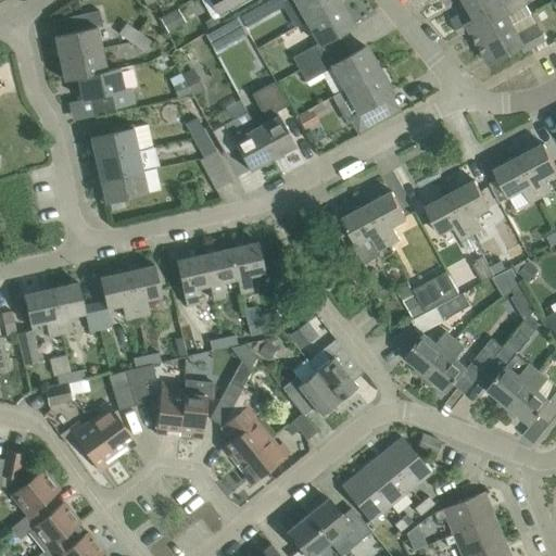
[(203,0),(213,17),(218,14),(219,16),(248,0),(203,0)]
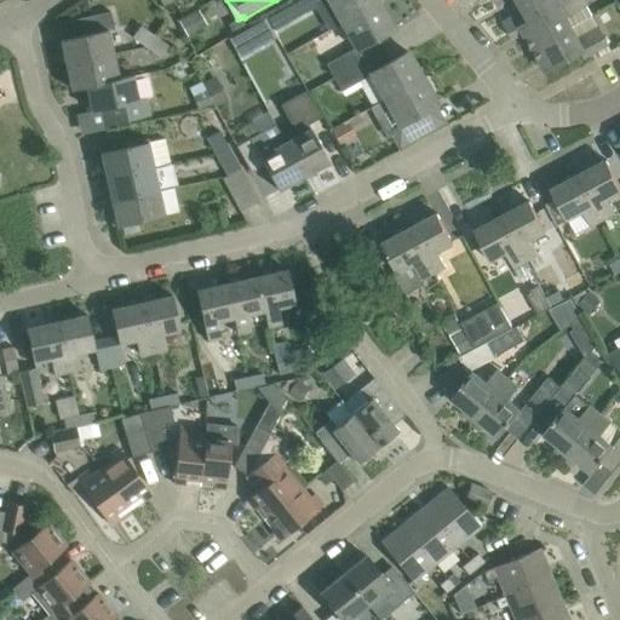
[(293,0),(291,1),(299,16),(325,1),(323,0),(293,0)]
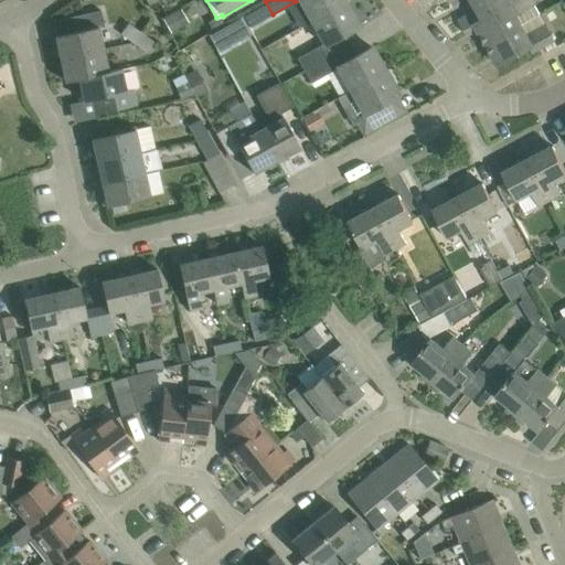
[(299,0),(311,21),(345,1),(344,0),(299,0)]
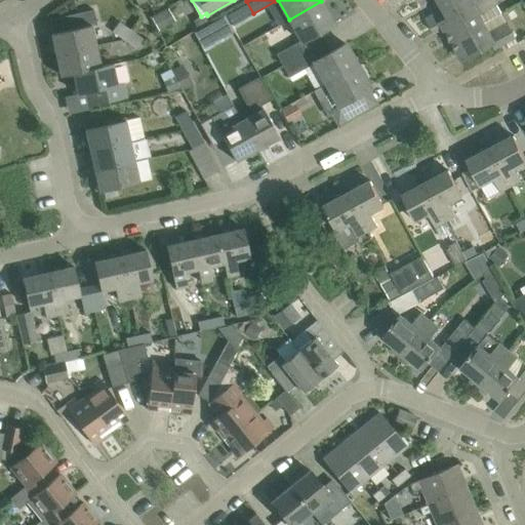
[(436,32),(445,27),(441,21),(478,0),(443,0),(447,7),(428,17),(436,32)]
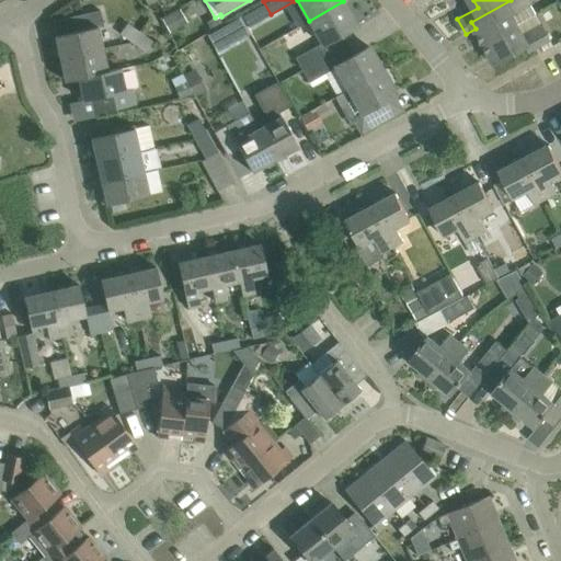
[(511,0),(471,22),(476,29),(483,44),(515,25),(510,16),(530,4),(528,0),(511,0)]
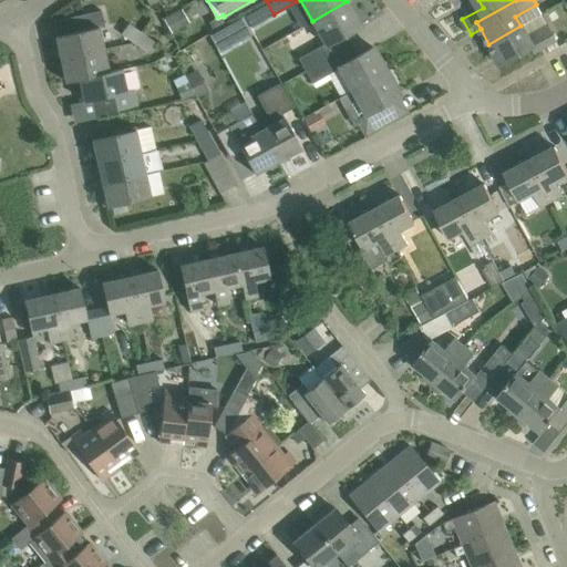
[(312,21),(327,45),(361,26),(347,1),(312,21)]
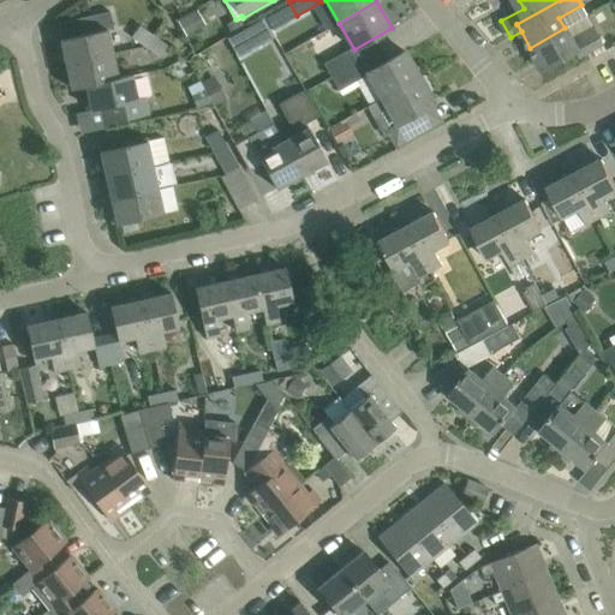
[(60,40),(66,64),(113,54),(107,30),(114,29),(109,11),(82,18),(85,34),(60,40)]
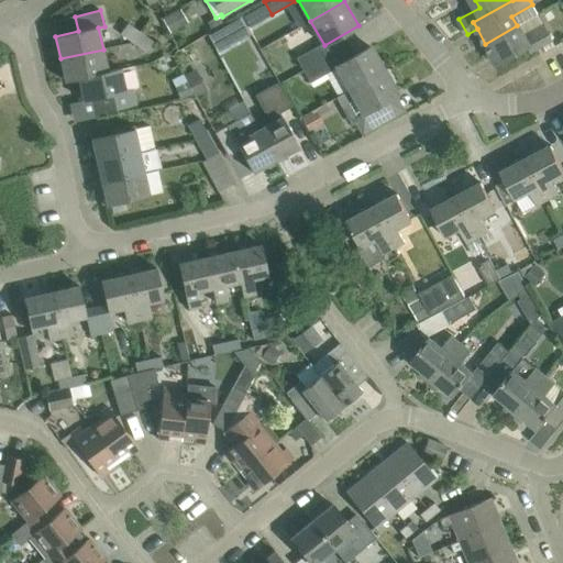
[(127,23),(120,33),(133,42),(140,32),(127,23)]
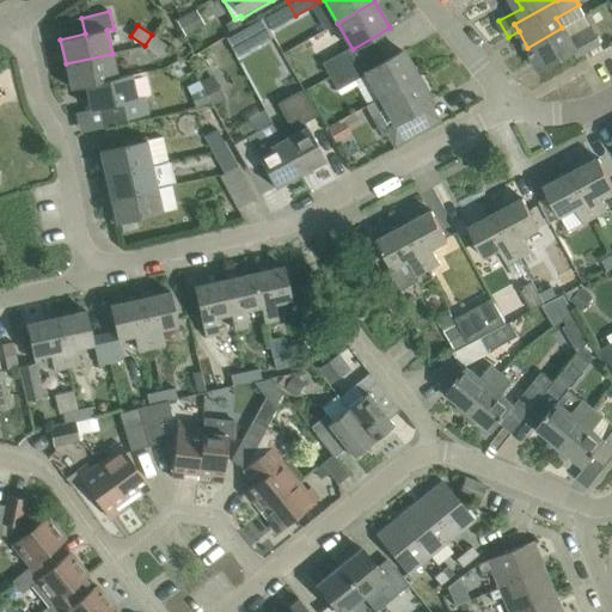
[(527,48),(540,71),(587,46),(589,50),(601,43),(592,26),(568,40),(562,28),(527,48)]
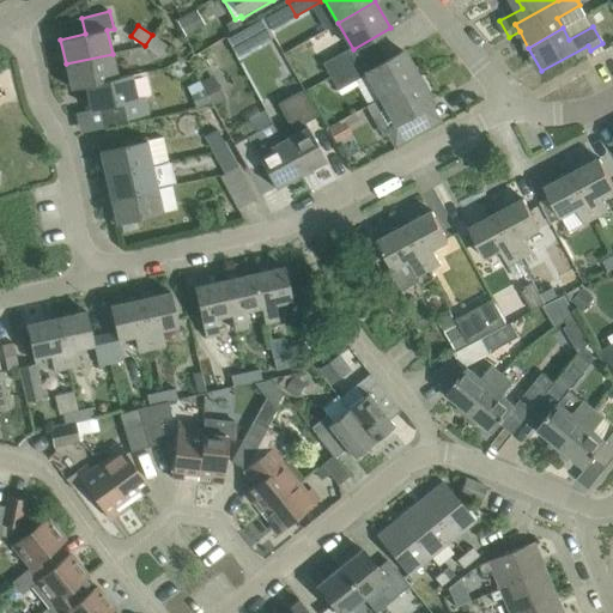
[(252,49),(241,30),(226,37),(237,56),(252,49)]
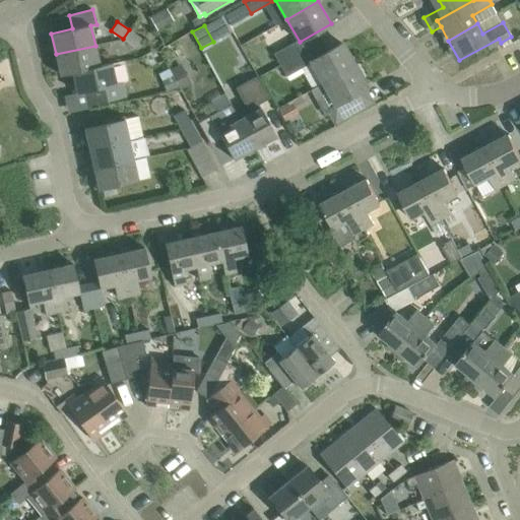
[(129,29),(123,39),(134,47),(141,38),(129,29)]
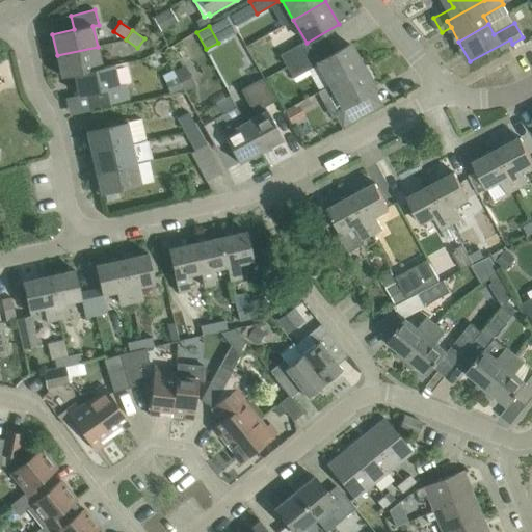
[(280,54),(287,65),(308,54),(301,43),(280,54)]
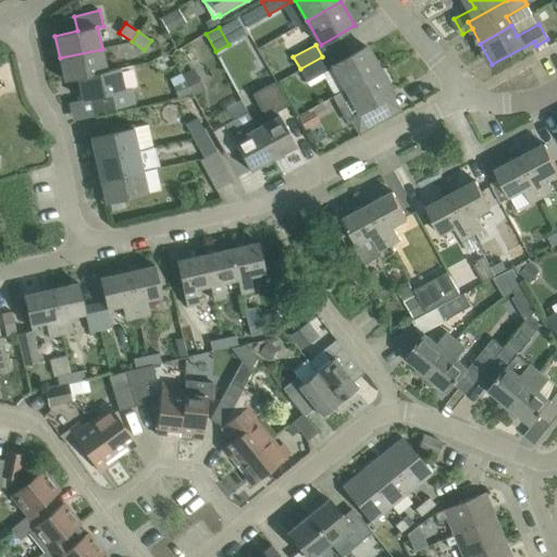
[(332,65),(346,89),(380,70),(366,46),(332,65)]
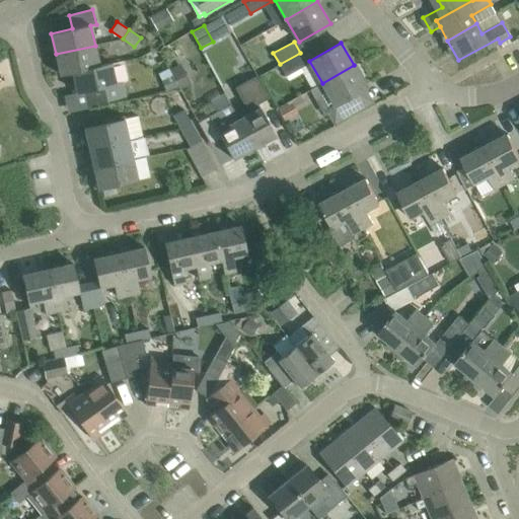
[(56,54),(60,74),(72,72),(99,66),(95,46),(56,54)]
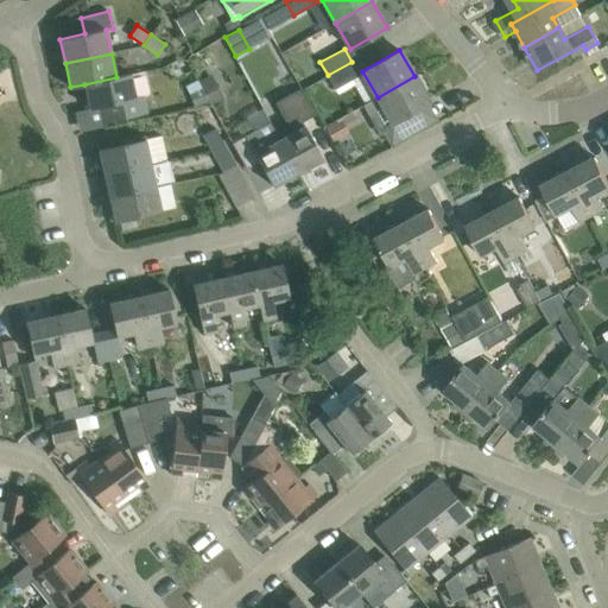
[(360,76),(352,62),(328,75),(335,89),(360,76)]
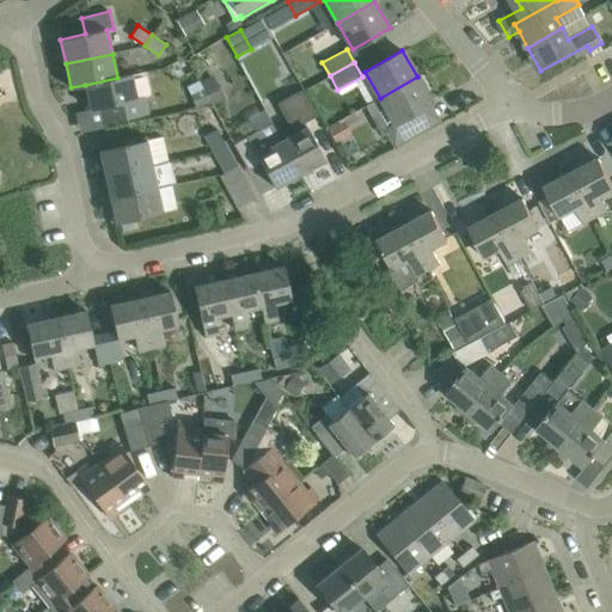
[(117,78),(85,85),(91,110),(99,108),(104,124),(148,114),(144,96),(136,98),(132,74),(117,78)]
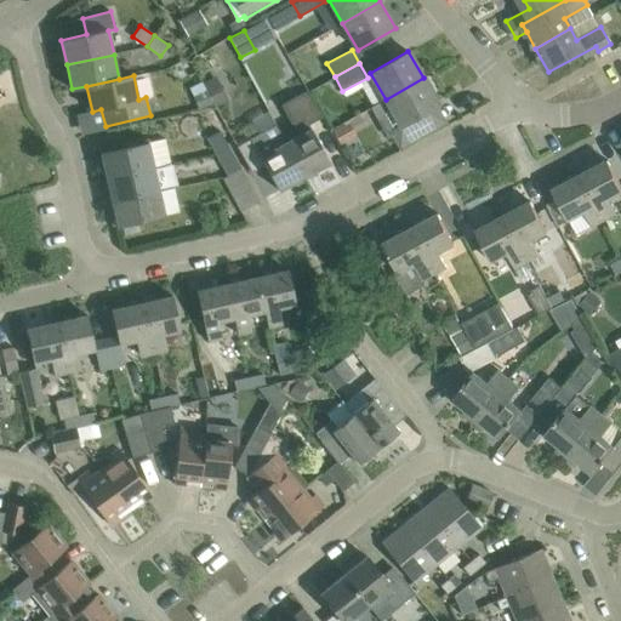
[(229,100),(215,75),(204,81),(208,90),(206,90),(214,103),(216,107),(229,100)]
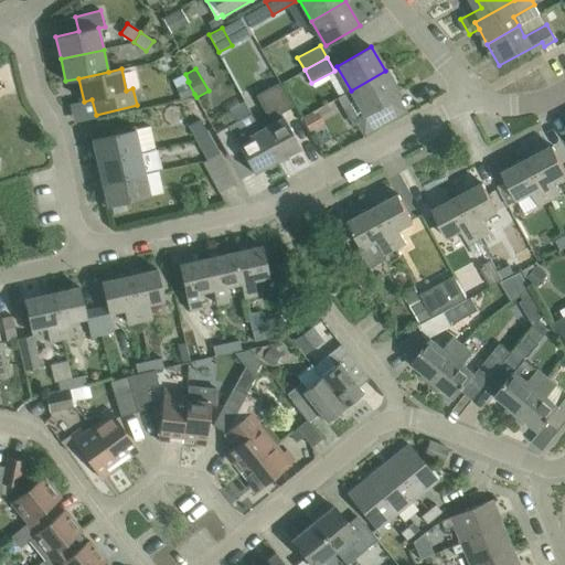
[(356,99),(364,114),(354,119),(362,134),(396,115),(387,100),(398,95),(393,85),(397,83),(390,68),(385,71),(351,91),(338,97),(343,107),(356,99)]
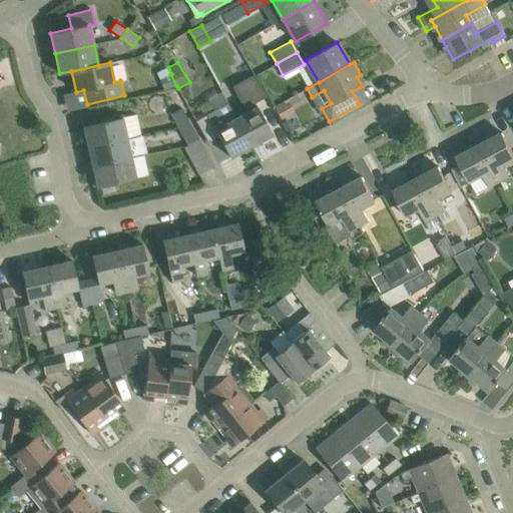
[(240,101),(230,107),(251,145),(273,134),(255,102),(266,97),(253,74),(231,86),(240,101)]
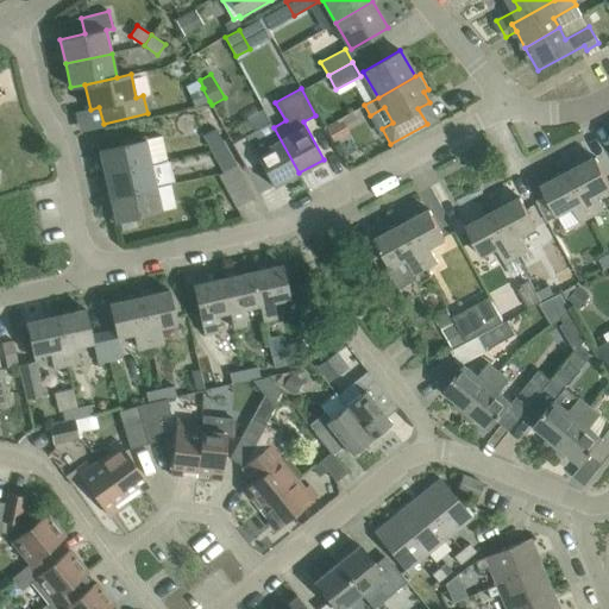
[(270,121),(232,142),(246,169),(259,162),(274,187),(299,173),(274,127),(270,121)]
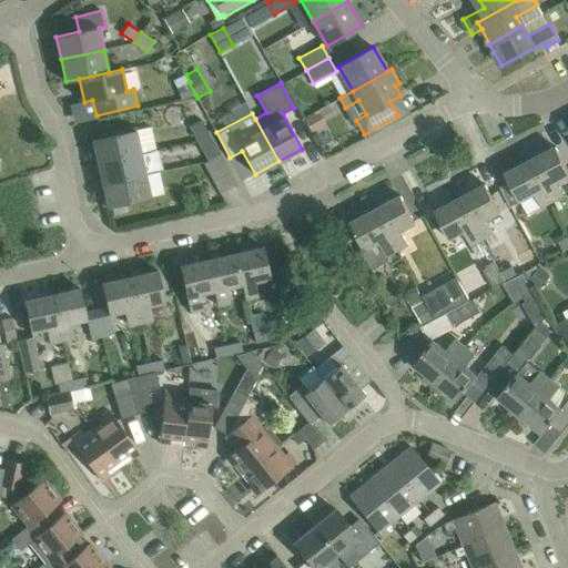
[(209,133),(201,120),(191,125),(198,139),(209,133)]
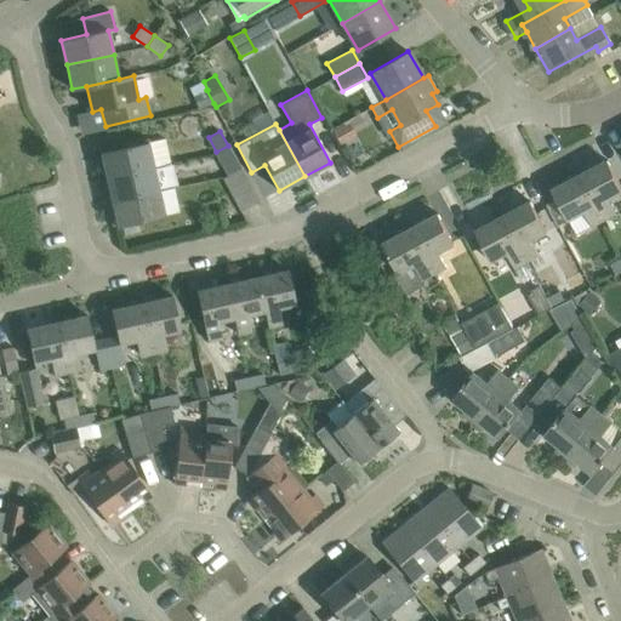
[(101,153),(107,177),(154,166),(170,163),(165,140),(148,143),(148,142),(101,153)]
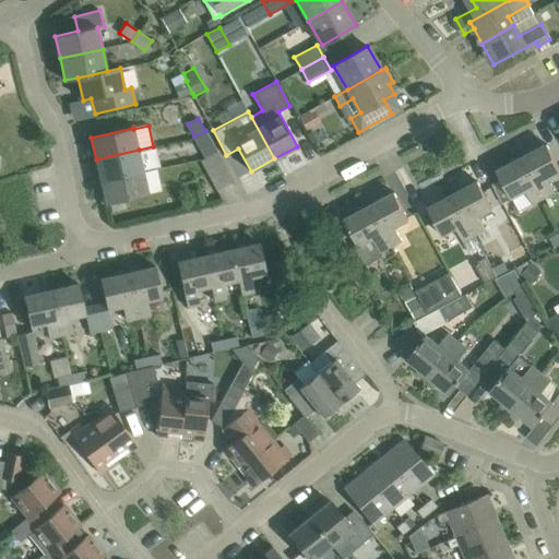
[(198,144),(205,157),(216,151),(209,138),(198,144)]
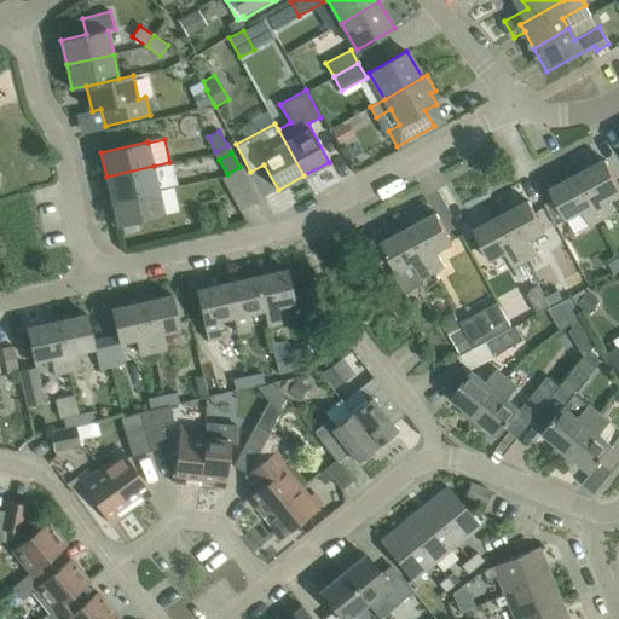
[(618,183),(606,160),(578,174),(602,219),(613,213),(606,198),(618,191),(618,183)]
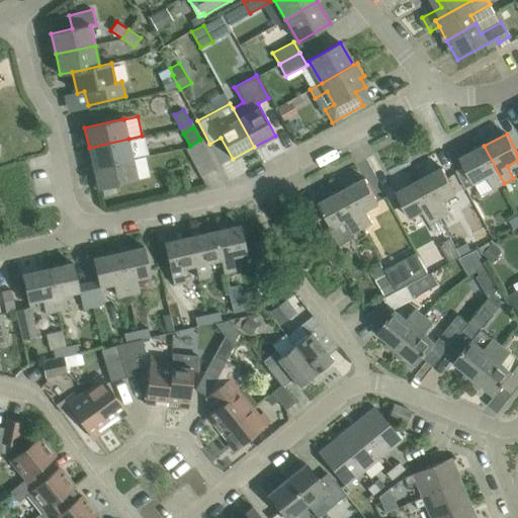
[(89,148),(93,167),(133,159),(145,156),(148,155),(144,135),(142,136),(128,139),(89,148)]
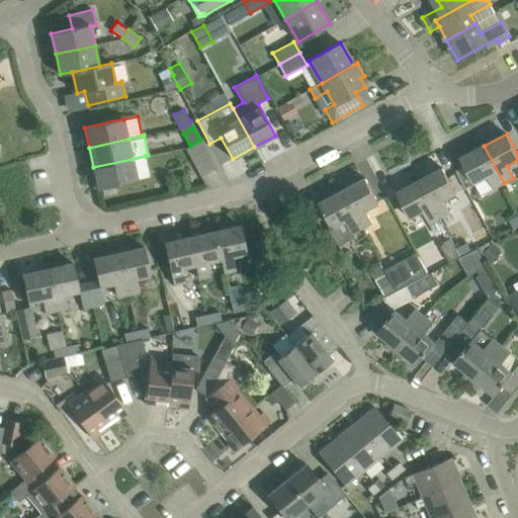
[(186,149),(201,176),(216,168),(200,140),(190,146),(186,149)]
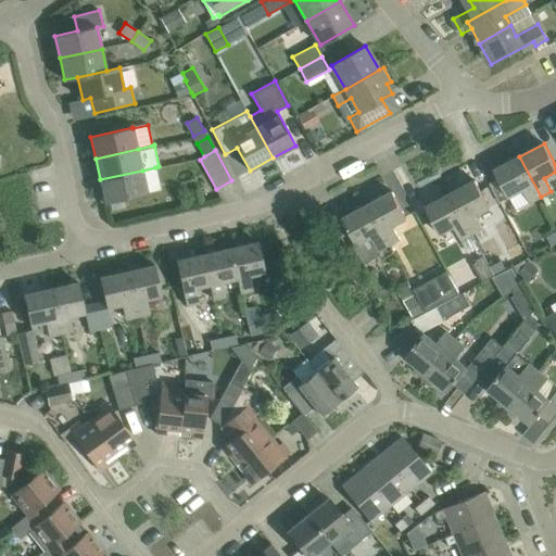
[(498,177),(490,182),(501,201),(509,197),(522,190),(529,202),(541,197),(519,156),(495,169),(498,177)]
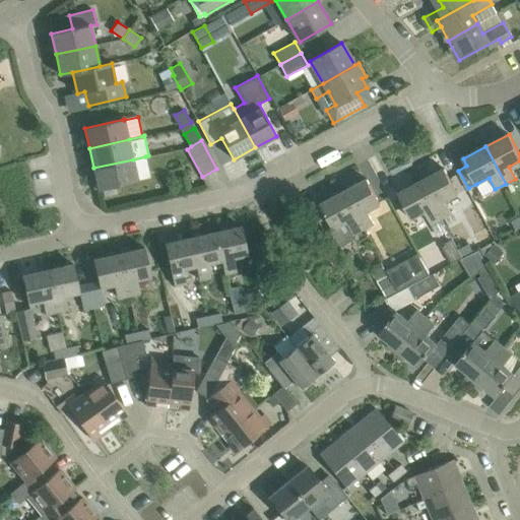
[(93,168),(99,190),(138,181),(150,178),(145,156),(133,159),(93,168)]
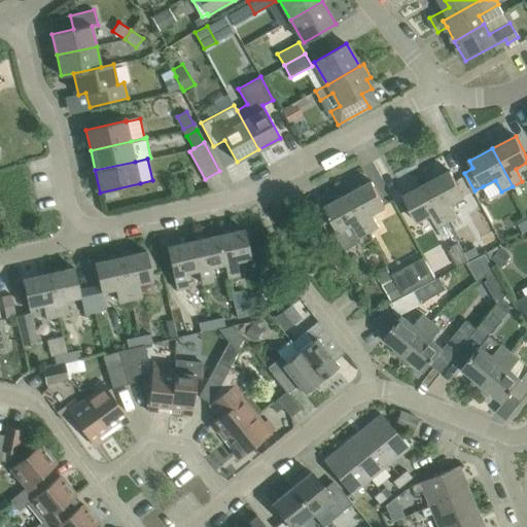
[(451,171),(427,183),(448,220),(456,215),(450,204),(464,196),(451,171)]
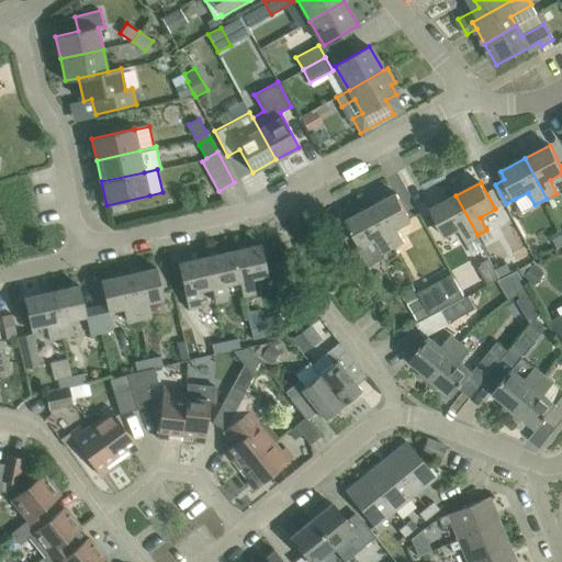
[(397,193),(372,206),(394,247),(395,247),(404,243),(396,228),(412,221),(397,193)]
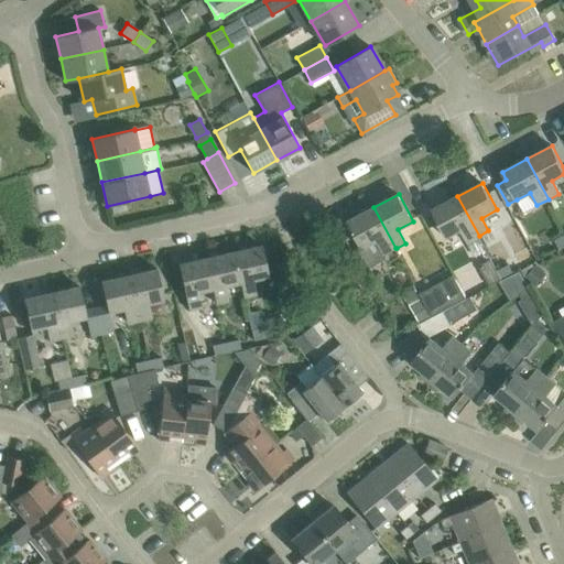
[(479,236),(457,196),(432,209),(446,236),(459,229),(466,242),(479,236)]
